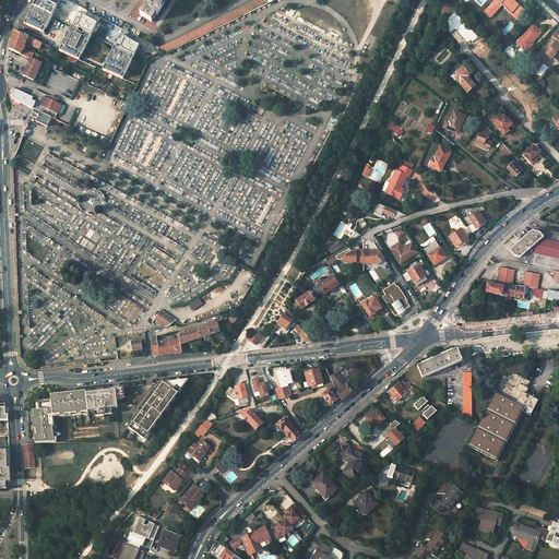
[(37,0),(33,8),(52,18),(59,2),(55,0),(37,0)]
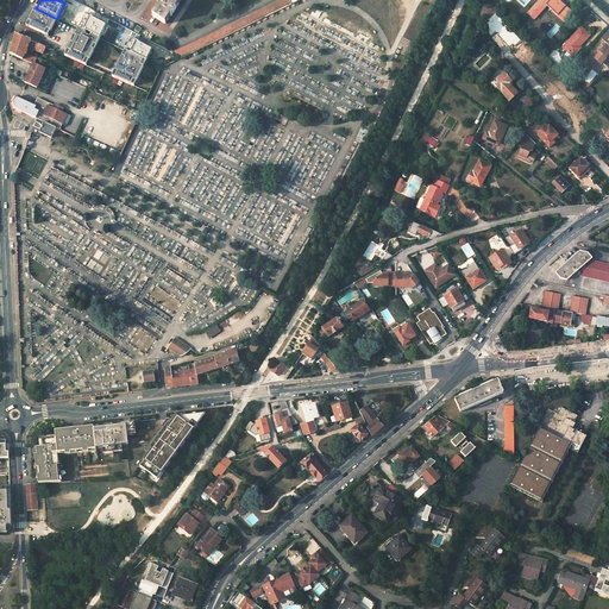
[(161,0),(158,5),(159,7),(154,16),(164,24),(170,17),(171,17),(176,10),(175,8),(180,0),(161,0)]
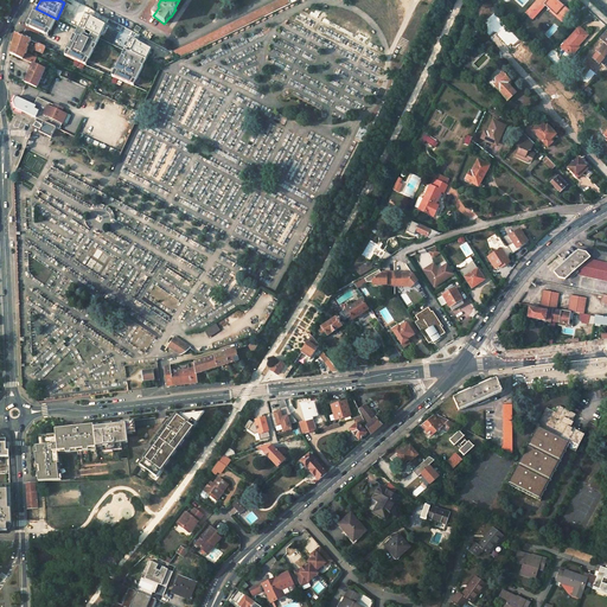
[(287,0),(278,0),(171,52),(181,57),(289,5),(287,0)]
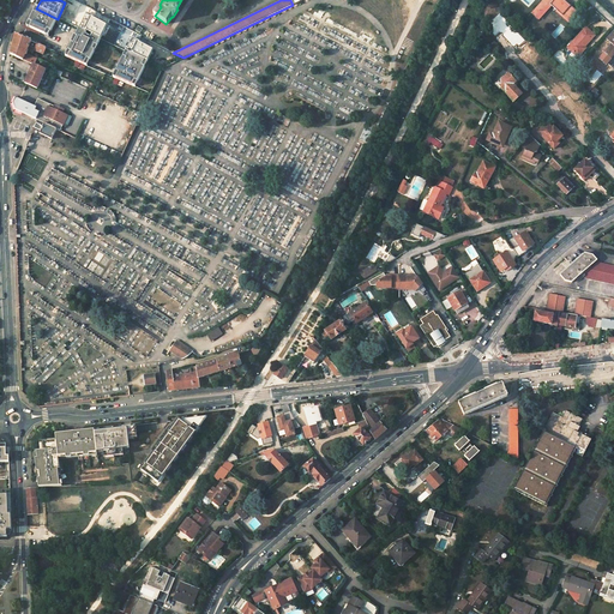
[(542,0),(535,8),(541,14),(549,5),(563,16),(571,6),(564,0),(542,0)]
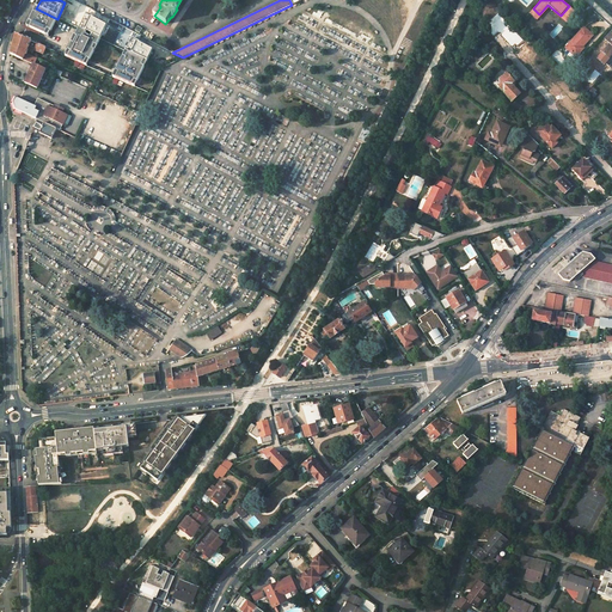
[(36,8),(32,16),(54,26),(57,19),(36,8)]
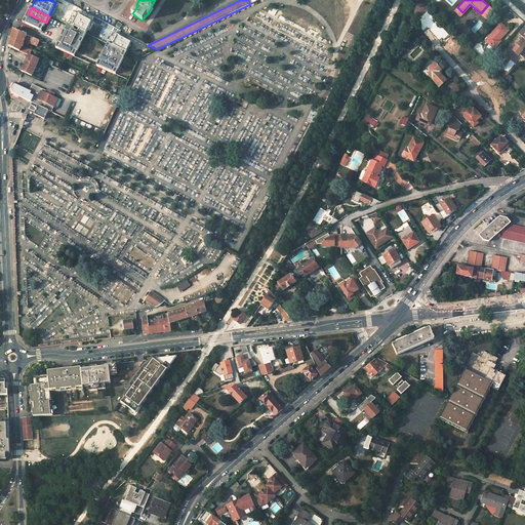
[(462,12),(457,7),(453,11),(458,16),(462,12)]
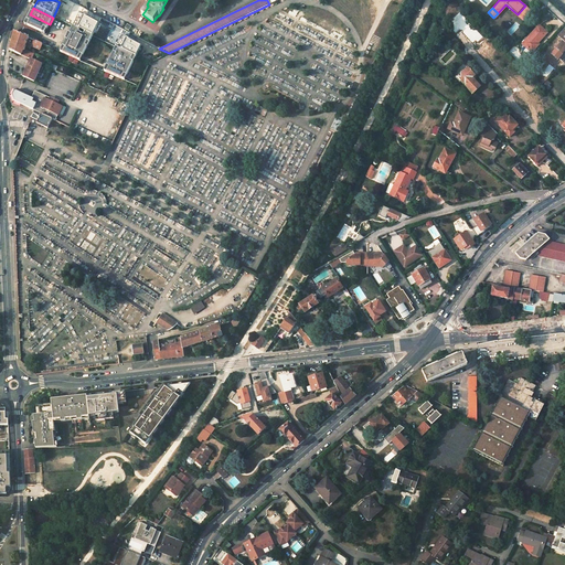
[(44,35),(50,24),(30,14),(24,25),(44,35)]
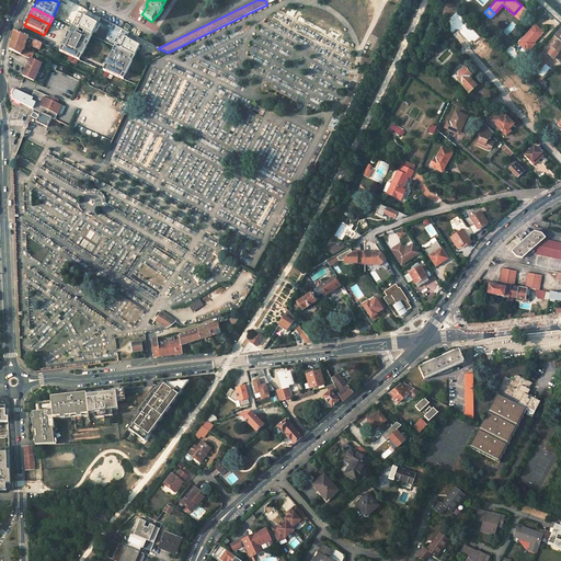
[(72,26),(92,35),(96,25),(80,15),(72,26)]
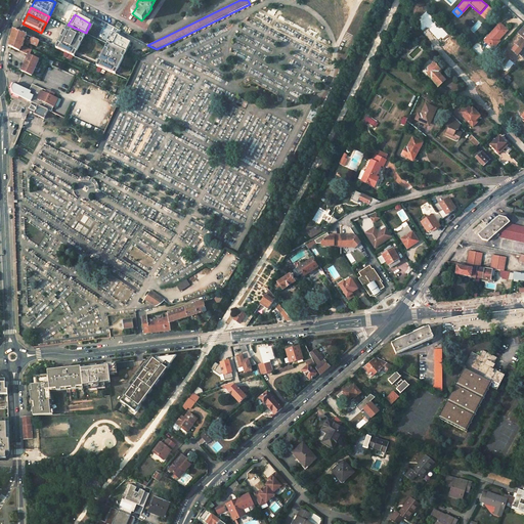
[(500,24),(484,40),(487,44),(485,47),(489,51),(496,44),(495,43),(497,41),(508,30),(500,24)]
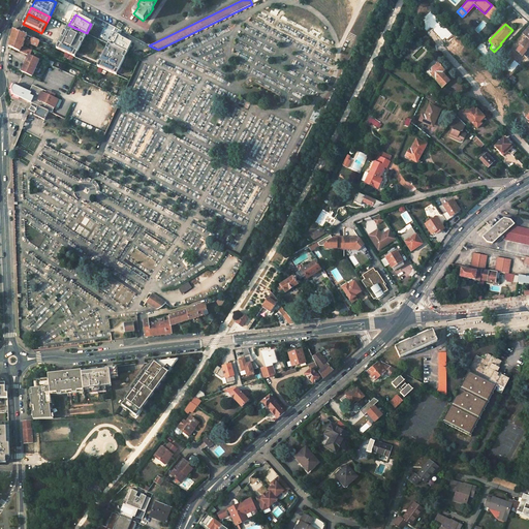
[(70,48),(79,52),(87,33),(68,25),(66,31),(67,32),(65,37),(63,37),(60,43),(69,48),(70,48)]
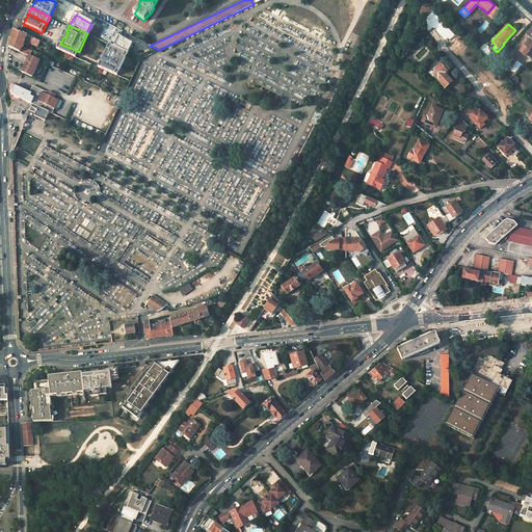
[(26,46),(27,43),(37,48),(41,41),(14,29),(9,47),(25,54),(27,49),(22,46),(23,44),(26,46)]
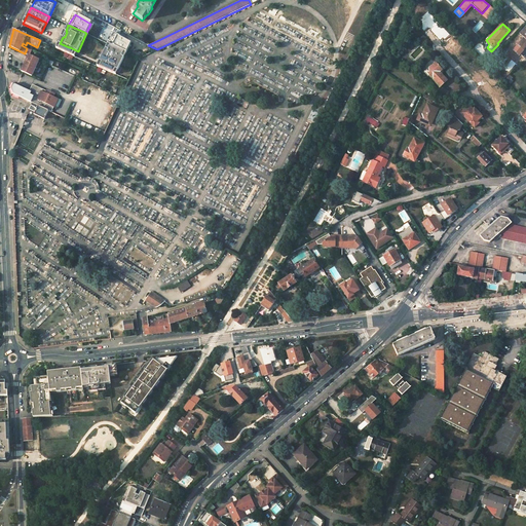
[(110,43),(128,52),(133,43),(115,34),(110,43)]
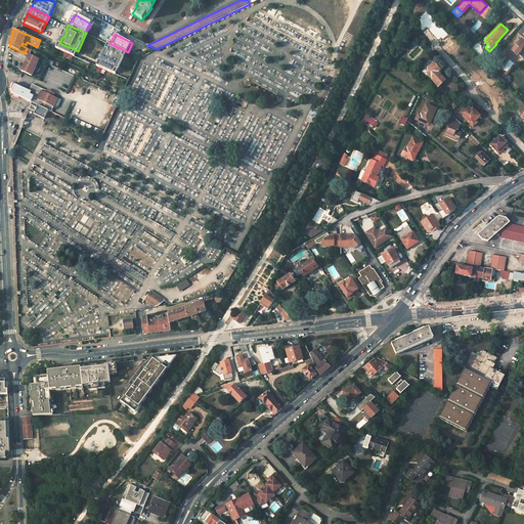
[(69,47),(59,43),(57,48),(76,56),(78,51),(70,47),(69,47)]
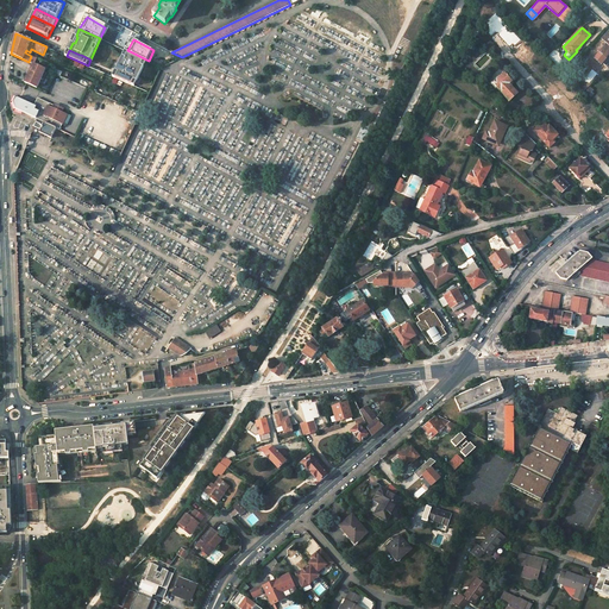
[(149,61),(127,50),(115,76),(136,86),(149,61)]
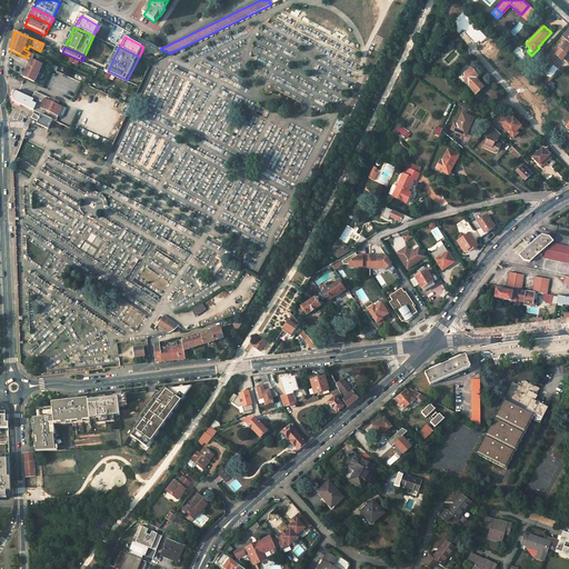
[(66,61),(60,58),(57,63),(62,67),(66,61)]
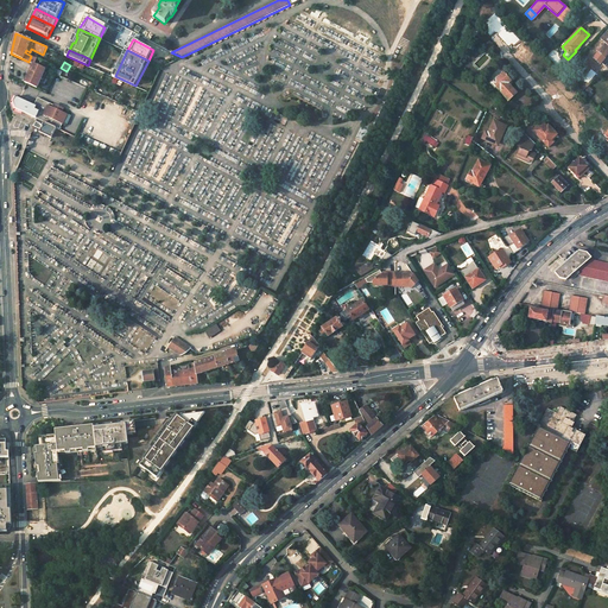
[(25,82),(37,88),(45,70),(33,64),(25,82)]
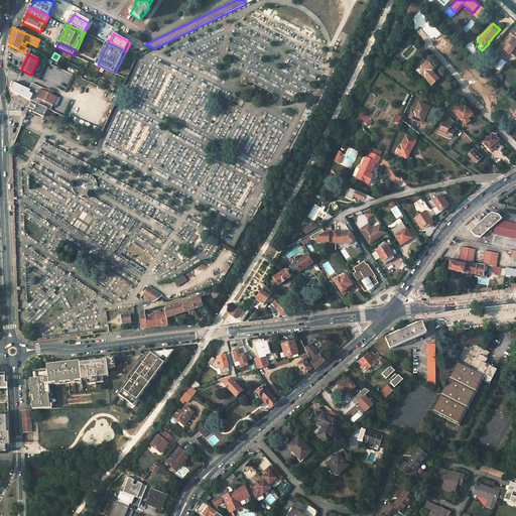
[(431,86),(438,79),(430,71),(433,69),(426,61),(417,71),(431,86)]
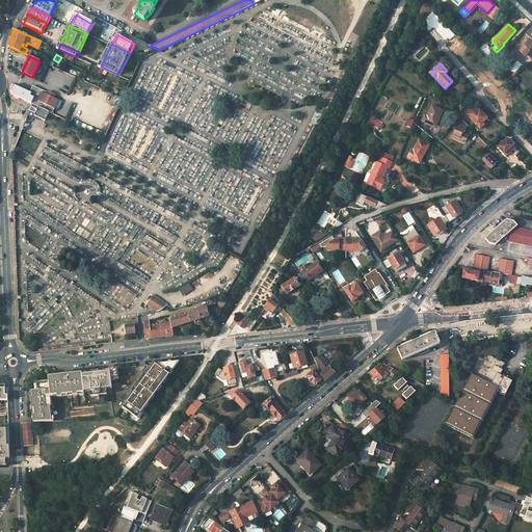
[(49,112),(51,113),(52,110),(50,109),(51,107),(53,108),(57,100),(53,98),(54,96),(32,85),(29,91),(12,84),(10,87),(14,95),(32,104),(38,107),(49,112)]
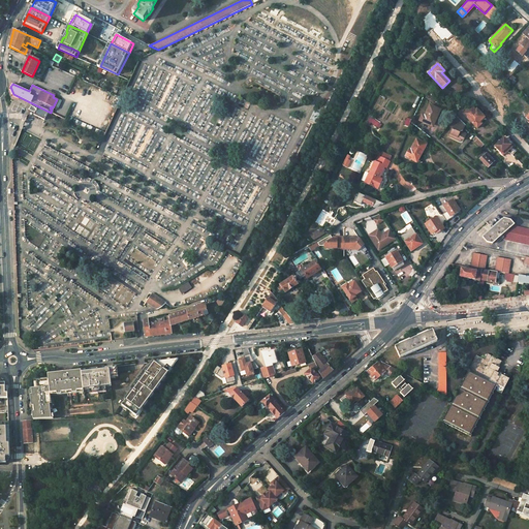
[(435,121),(440,111),(430,105),(424,116),(423,115),(418,120),(430,126),(433,120),(435,121)]
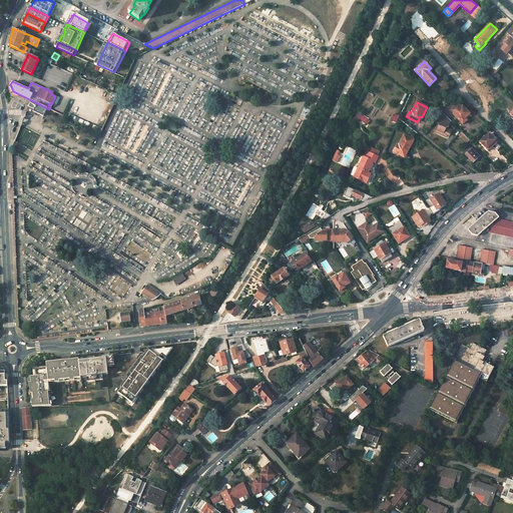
[(34,109),(33,112),(38,114),(43,117),(47,108),(37,103),(36,105),(34,109)]
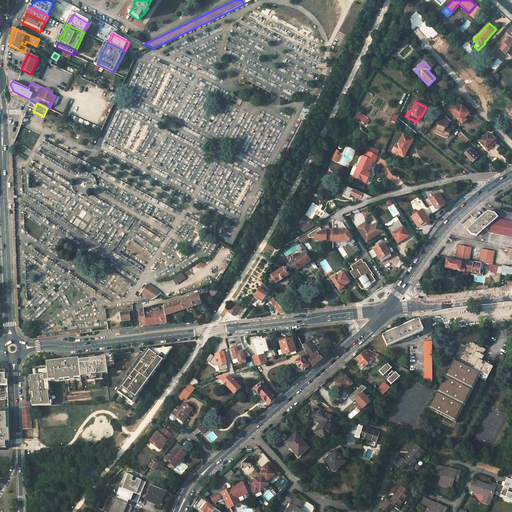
[(461,123),(467,118),(465,116),(468,113),(461,105),(461,106),(460,105),(459,106),(456,103),(449,110),(461,123)]
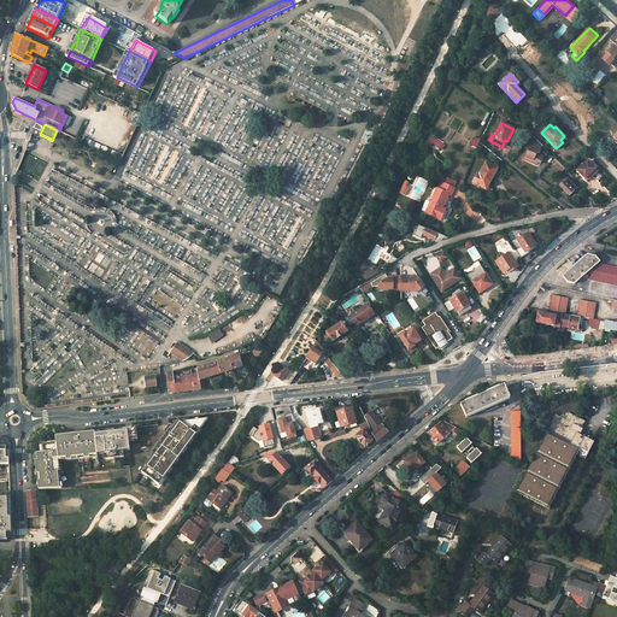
[(46,137),(40,135),(41,131),(34,128),(30,137),(33,139),(37,137),(43,140),(45,140),(46,137)]
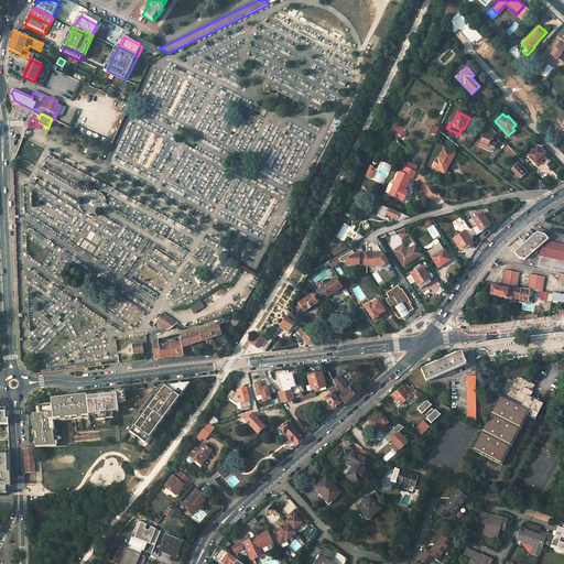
[(478,133),(483,137),(479,144),(487,148),(489,144),(495,148),(498,142),(495,140),(494,141),(492,140),(494,139),(496,133),(486,122),(478,133)]
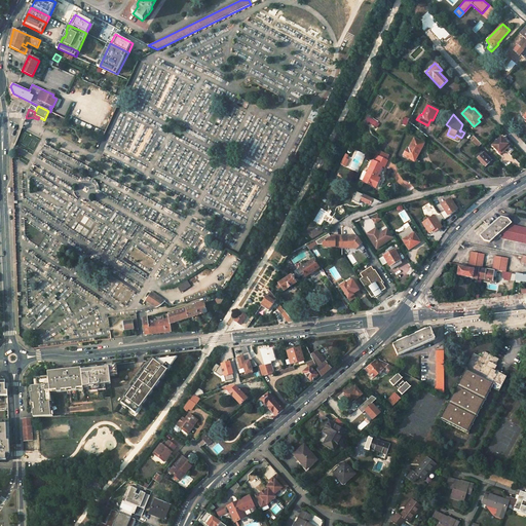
[(96,128),(71,117),(70,120),(98,134),(100,130),(96,128)]
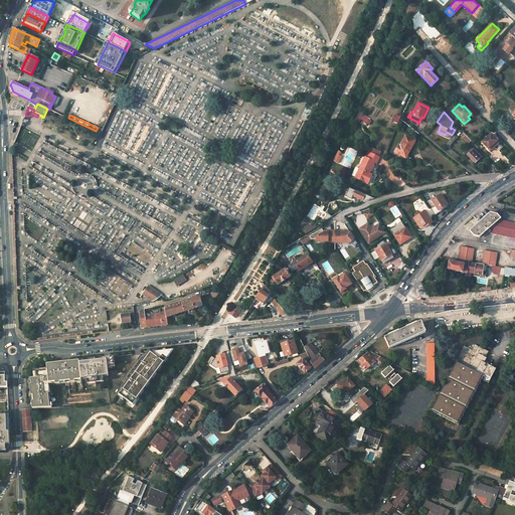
[(468,144),(471,141),(464,133),(461,135),(468,144)]
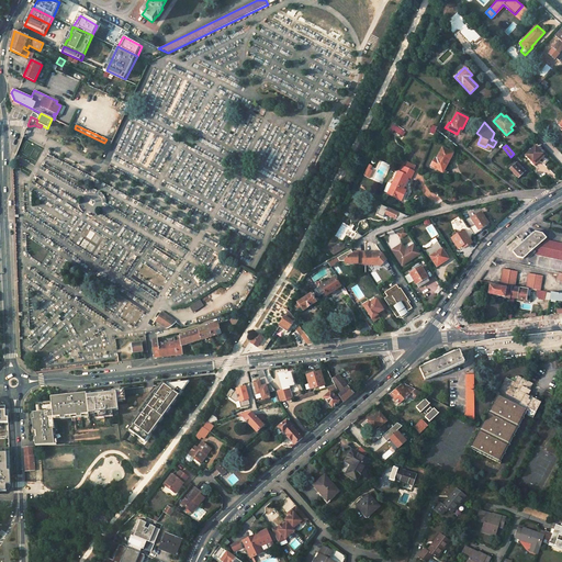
[(543,156),(535,146),(525,155),(534,165),(543,156)]
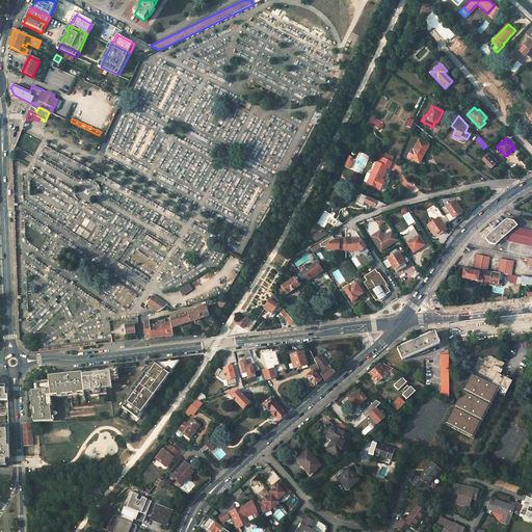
[(423,155),(428,145),(419,140),(413,152),(411,151),(407,159),(414,162),(414,161),(417,163),(422,154),(423,155)]
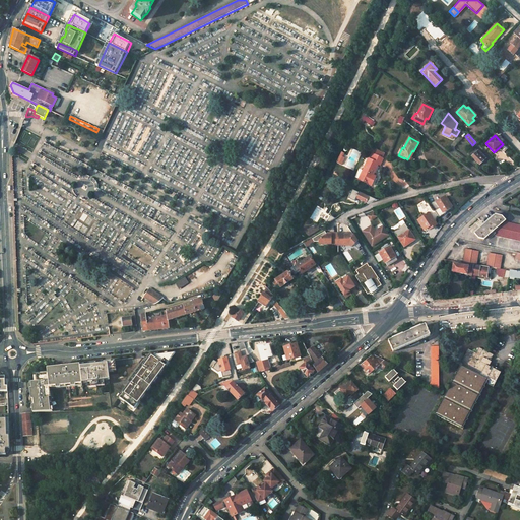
[(478,151),(475,148),(469,154),(472,156),(478,151)]
